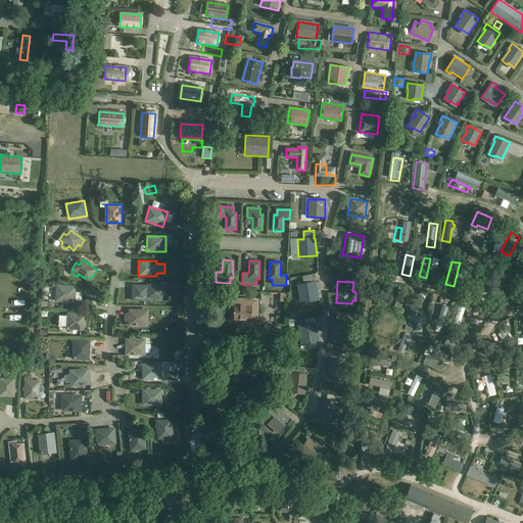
[(316,283),(315,283),(304,284),(298,285),(301,302),(319,299),(316,283)]
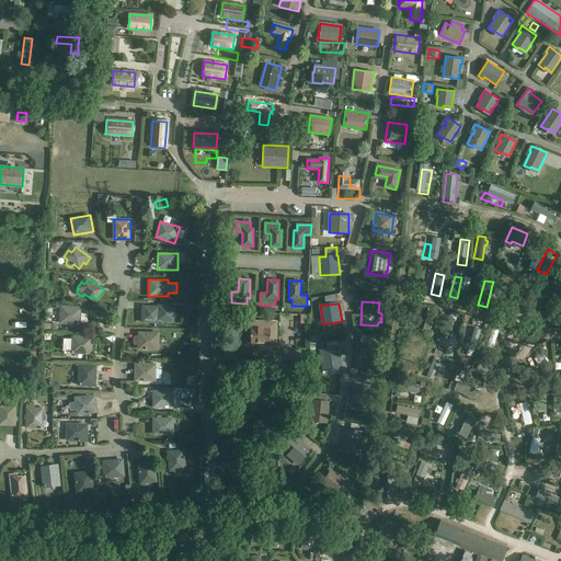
[(142,306),(141,322),(158,322),(158,321),(173,322),(173,306),(158,305),(158,307),(142,306)]
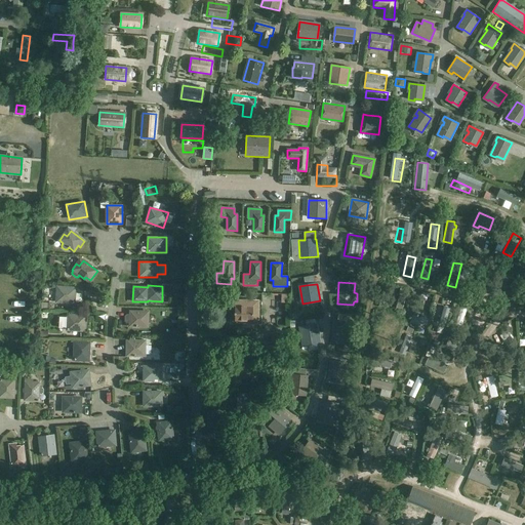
[(56,287),(55,301),(75,304),(76,288),(56,287)]
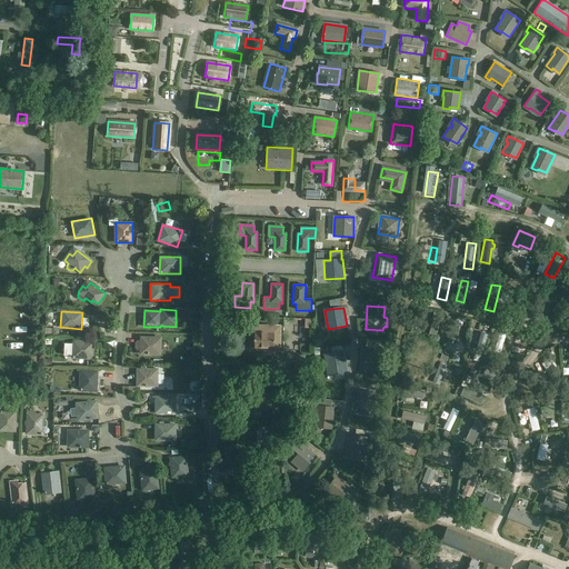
[(441,313),(433,311),(429,333),(437,335),(441,313)]
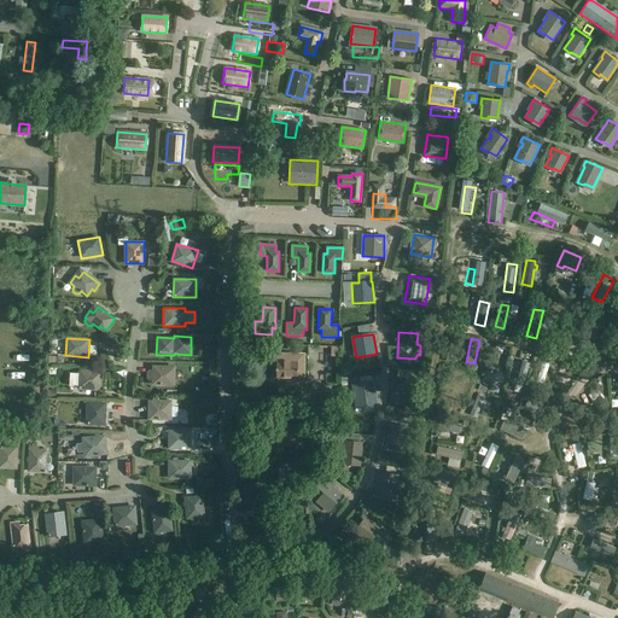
[(277,353),(277,380),(278,380),(289,380),(297,380),(297,383),(308,383),(308,354),(305,354),(305,353),(277,353)]
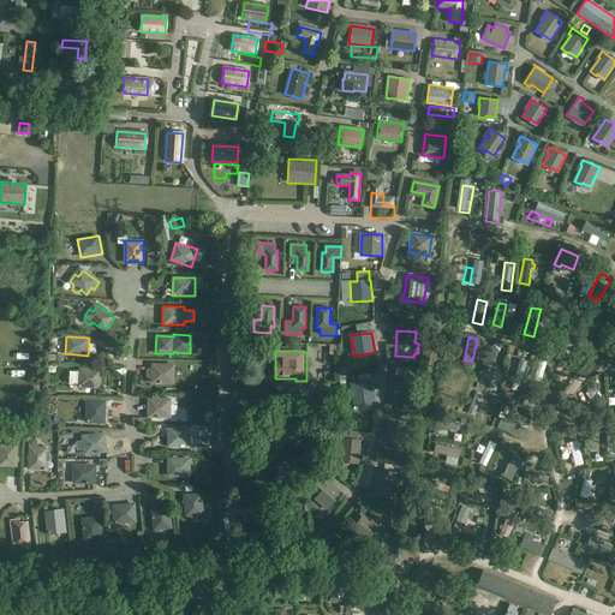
[(328,353),(328,363),(340,363),(340,353),(328,353)]
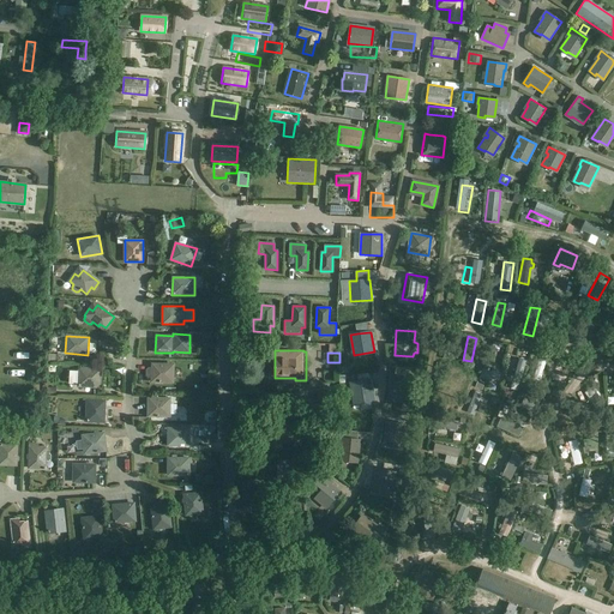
[(523,378),(528,355),(521,353),(516,375),(523,378)]
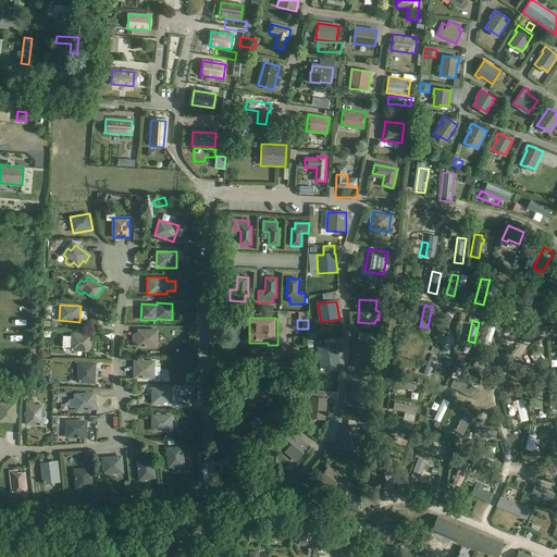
[(483,344),(490,345),(495,327),(487,325),(483,344)]
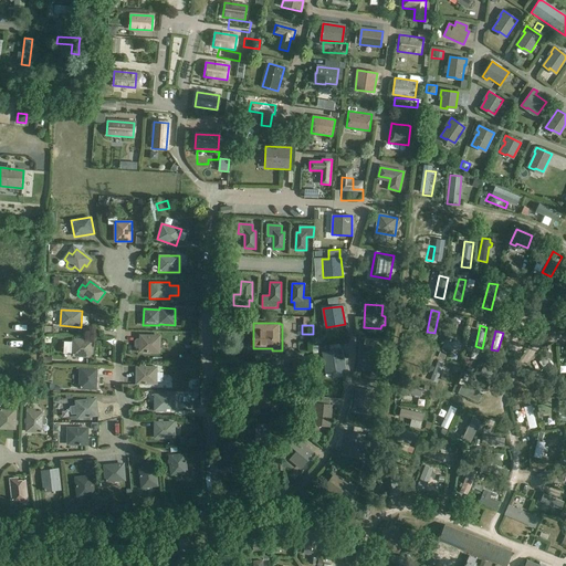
[(135,341),(135,346),(137,347),(139,348),(139,352),(159,353),(160,336),(139,335),(139,338),(137,337),(135,341)]
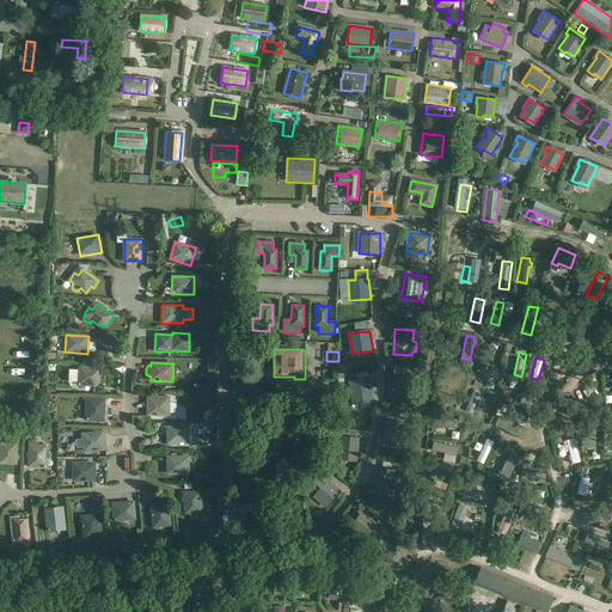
[(79,367),(78,385),(99,386),(101,368),(79,367)]
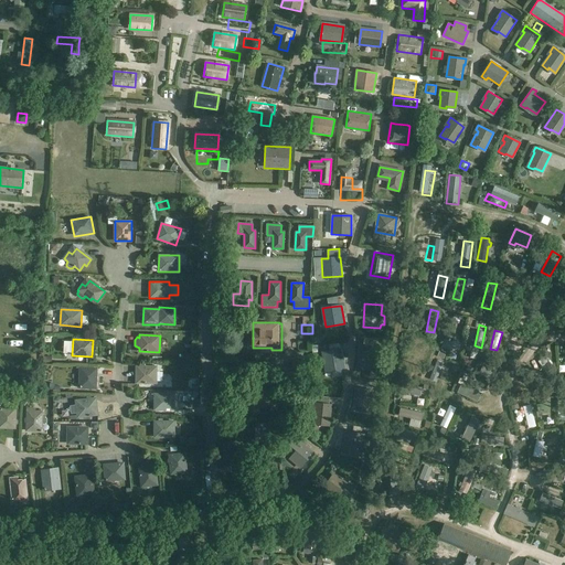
[(444,339),(441,348),(451,351),(452,348),(458,350),(460,344),(444,339)]
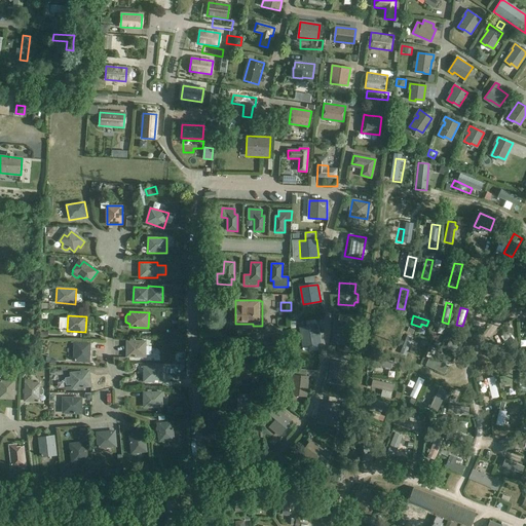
[(350,342),(351,322),(339,321),(334,321),(333,341),(350,342)]
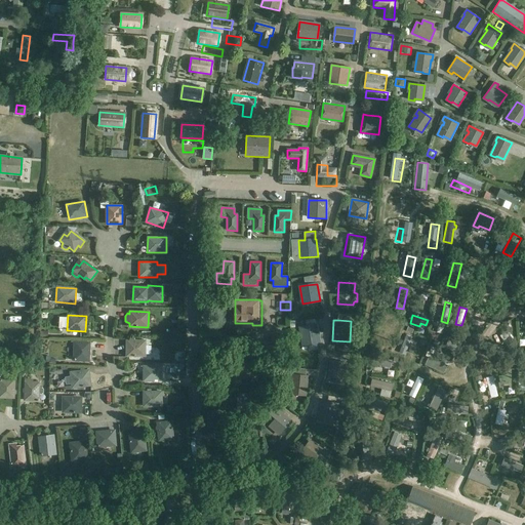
[(317,324),(299,327),(303,345),(320,341),(317,324)]
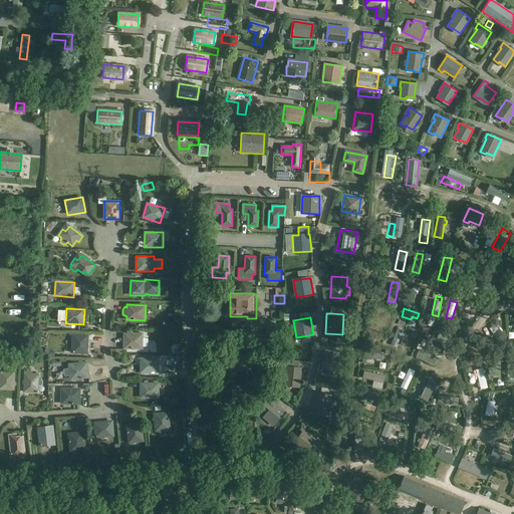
[(265,328),(265,335),(248,335),(247,352),(266,352),(266,349),(278,349),(278,328),(265,328)]
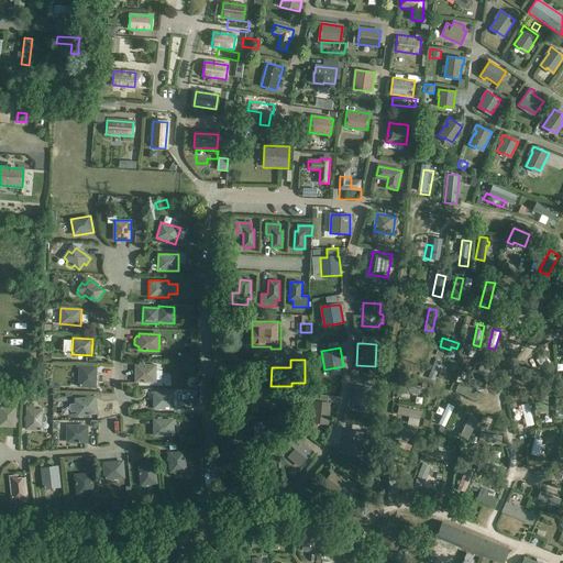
[(135,364),(135,382),(156,382),(156,365),(135,364)]
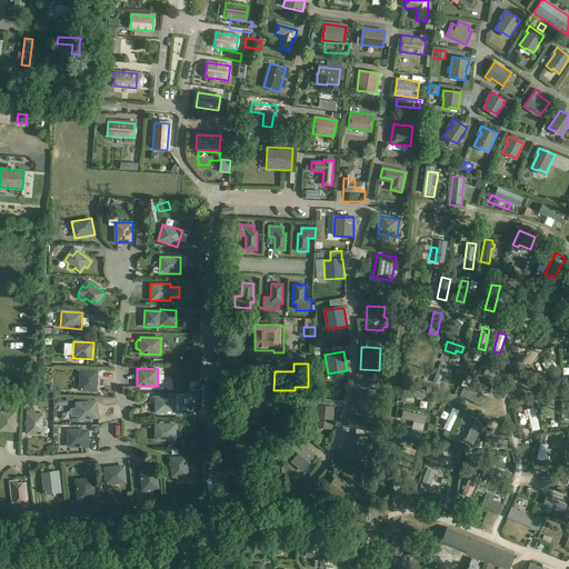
[(482,377),(500,385),(503,377),(486,368),(482,377)]
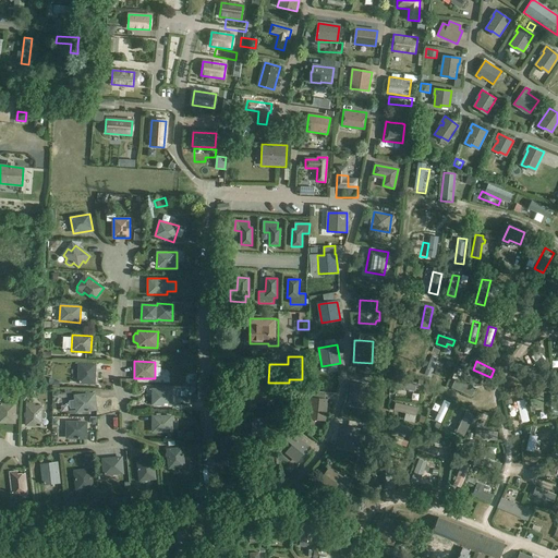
[(79,363),(79,383),(95,384),(95,364),(79,363)]
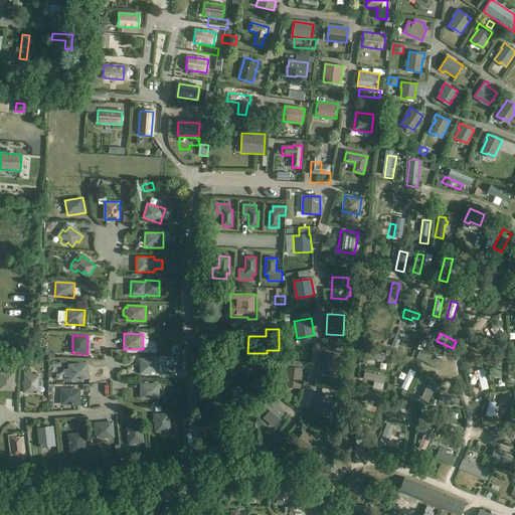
[(365,358),(383,360),(384,352),(366,350),(365,358)]
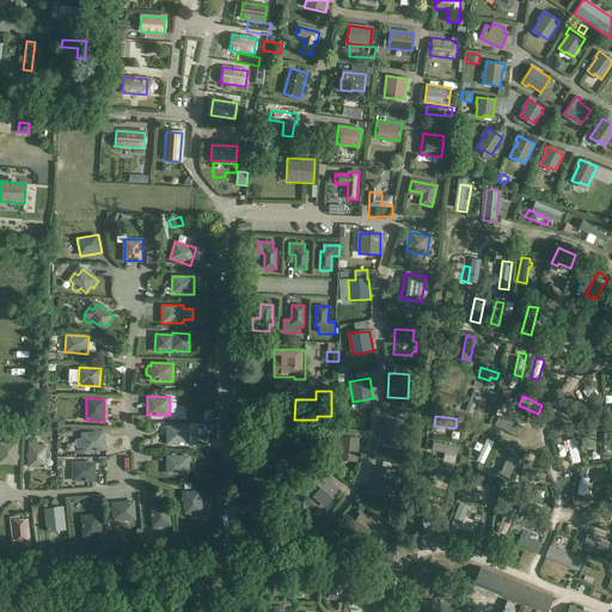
[(386,420),(383,445),(401,446),(403,422),(386,420)]
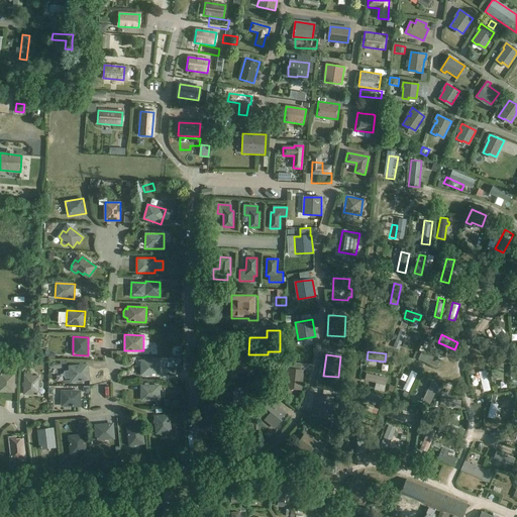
[(32,356),(20,355),(20,366),(31,366),(32,356)]
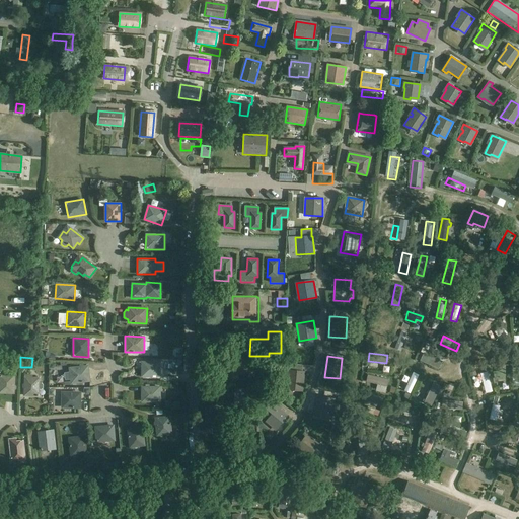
[(234,358),(233,373),(254,373),(254,366),(250,366),(250,358),(234,358)]
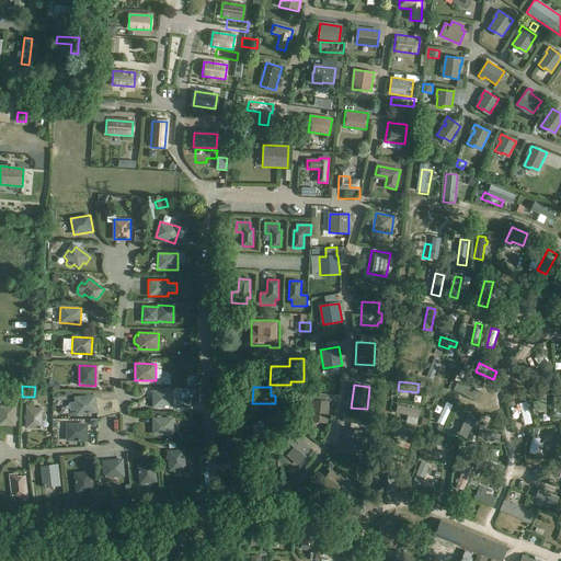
[(153,399),(152,408),(173,408),(173,399),(175,399),(175,391),(157,391),(157,399),(153,399)]
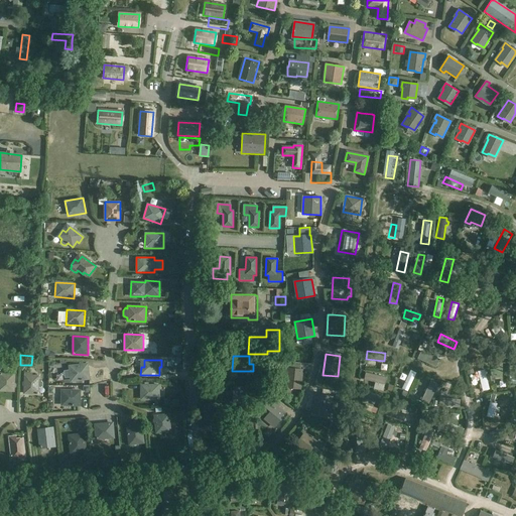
[(426,369),(436,374),(439,367),(428,363),(426,369)]
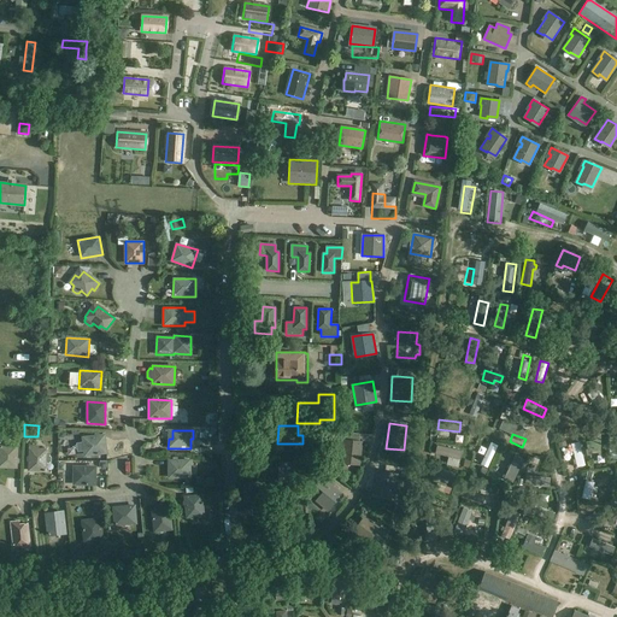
[(83,441),(77,442),(78,451),(84,451),(84,456),(106,453),(104,435),(82,438),(83,441)]
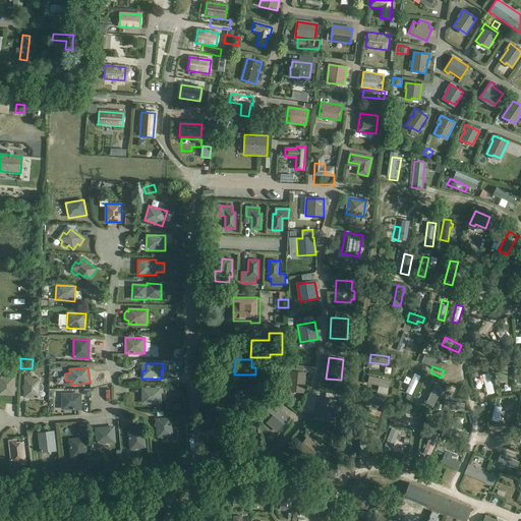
[(305,373),(303,372),(290,371),(289,391),(303,393),(305,373)]
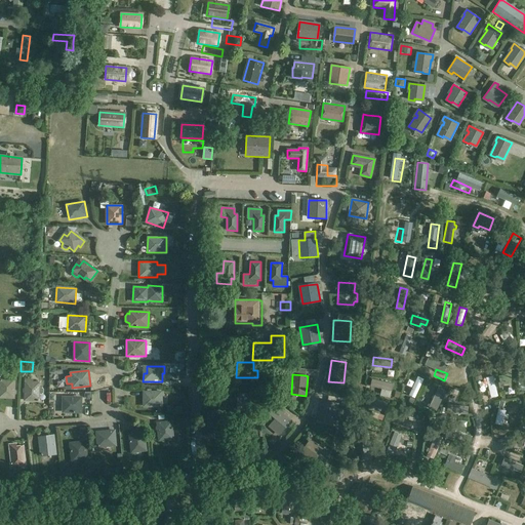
[(493,377),(486,378),(490,399),(498,397),(493,377)]
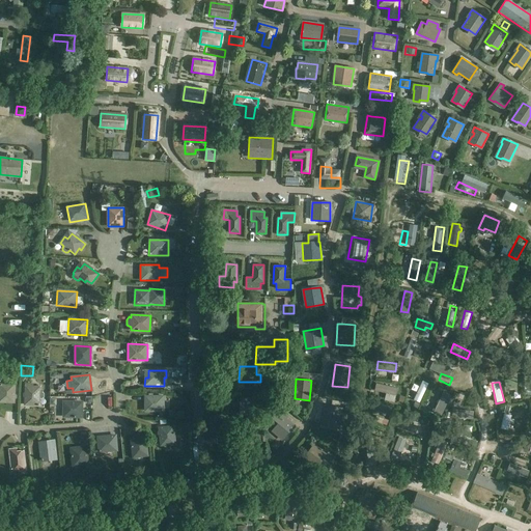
[(0,383),(0,401),(14,402),(15,384),(0,383)]
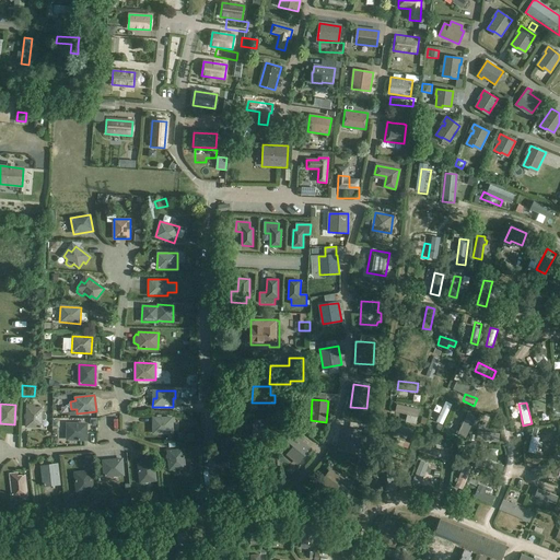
[(26,405),(26,422),(34,423),(33,428),(41,428),(42,408),(34,408),(34,405),(26,405)]
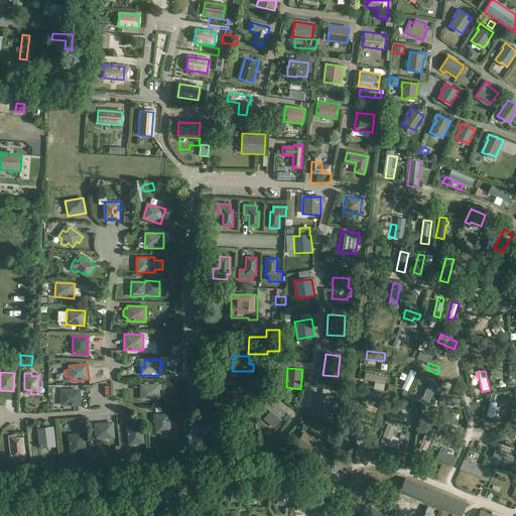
[(429,403),(438,384),(431,380),(422,400),(429,403)]
